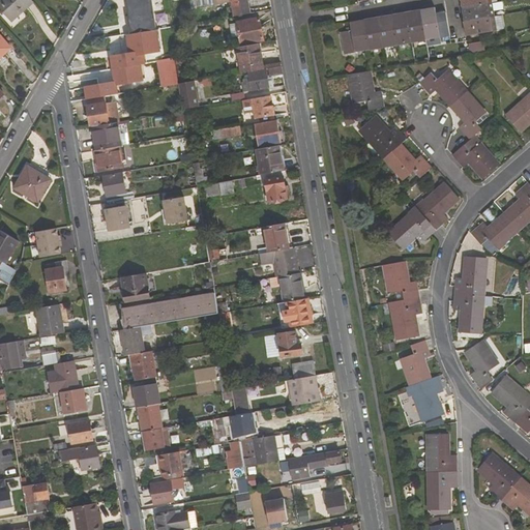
[(31,0),(0,0),(0,7),(12,21),(33,2),(31,0)]
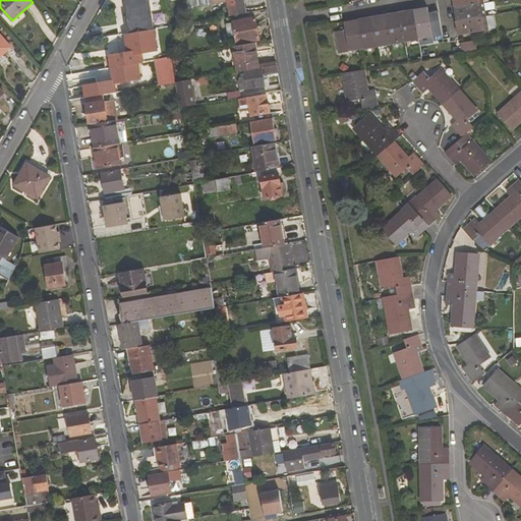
[(124,0),(125,3),(130,2),(130,8),(127,8),(129,17),(126,17),(127,27),(128,34),(151,30),(154,29),(149,0),(124,0)]
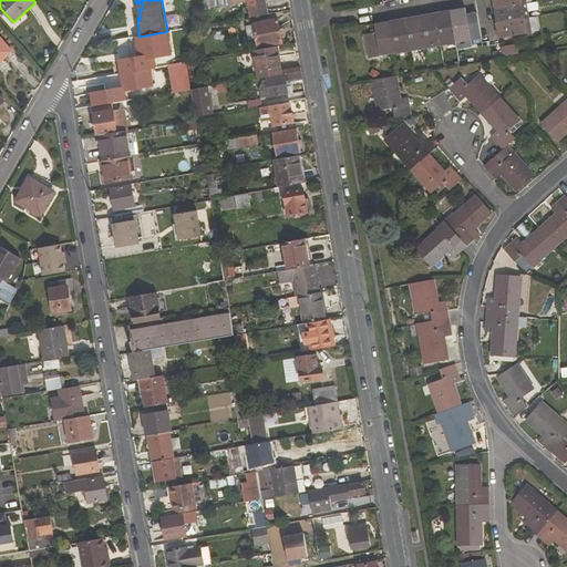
[(227,0),(228,4),(247,2),(249,18),(268,14),(266,0),(227,0)]
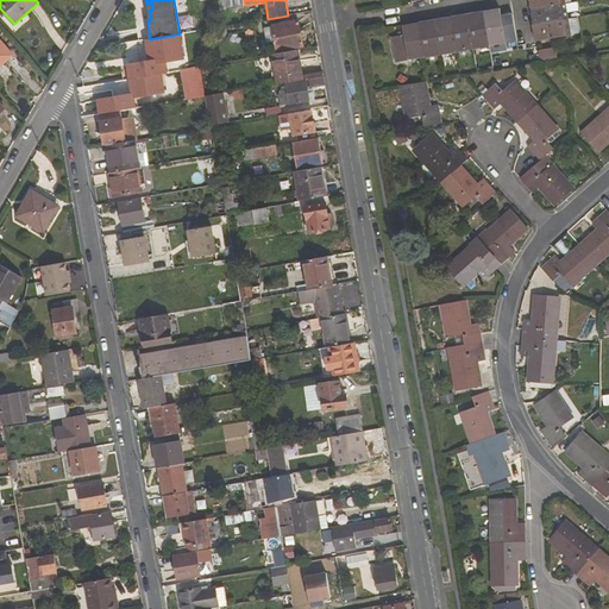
[(534,19),(535,25),(567,19),(565,2),(533,8),(531,10),(533,19),(534,19)]
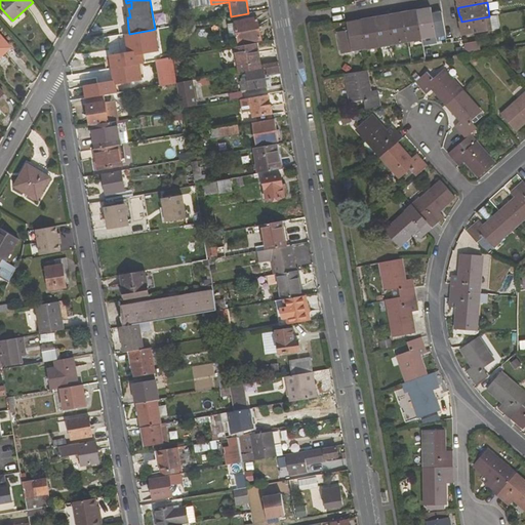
[(425,12),(418,13),(422,38),(436,36),(432,13),(431,7),(423,9),(425,12)]
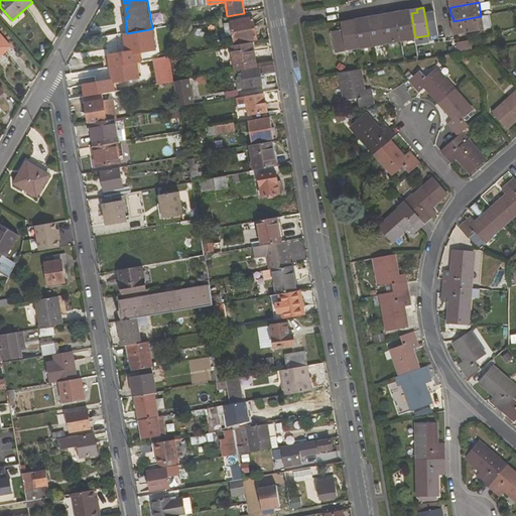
[(401,40),(415,37),(411,13),(410,10),(403,11),(404,15),(397,16),(401,40)]
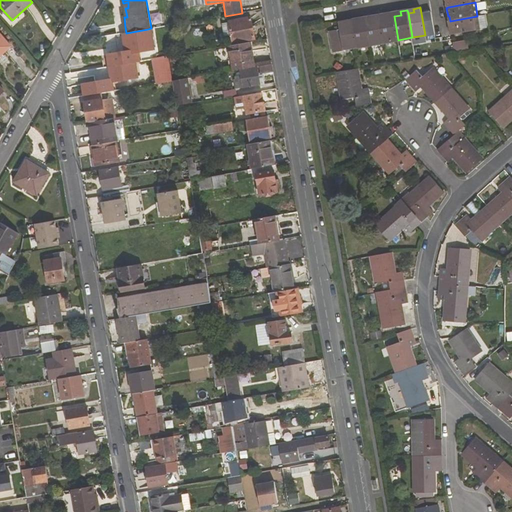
[(386,17),(380,18),(384,42),(398,40),(394,16),(393,12),(386,13),(386,17)]
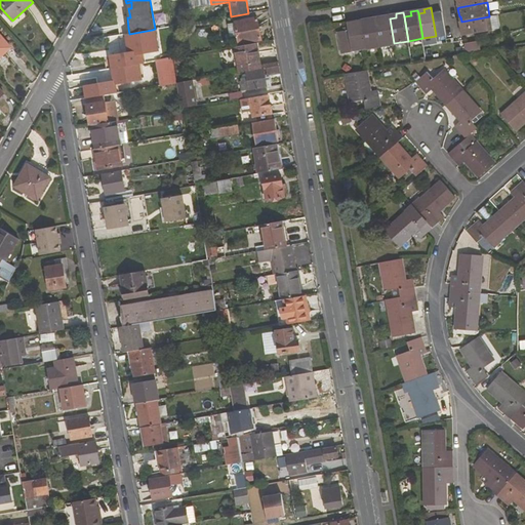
[(379,45),(394,43),(390,18),(389,15),(381,16),(382,19),(375,22),(379,45)]
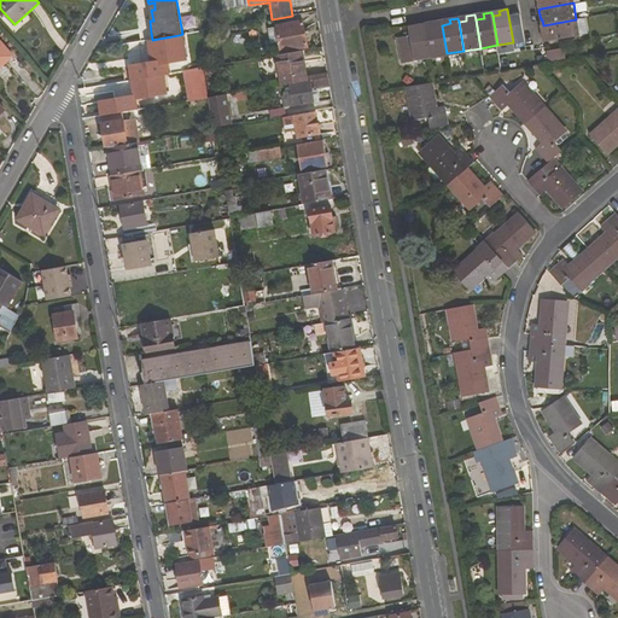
[(303,19),(277,24),(278,27),(269,28),(272,42),(279,41),(281,52),(308,47),(303,19)]
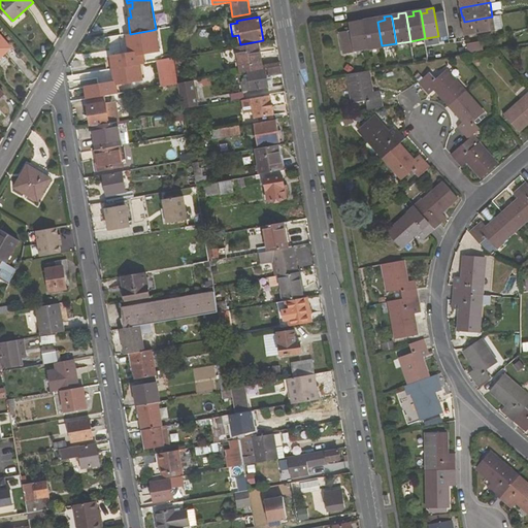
[(494,31),(492,17),(464,22),(462,22),(464,31),(466,31),(467,35),(494,31)]
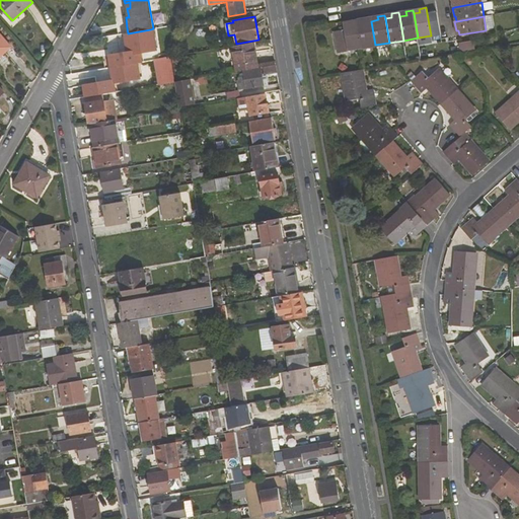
[(364,22),(358,23),(362,48),(375,45),(371,21),(370,17),(363,18),(364,22)]
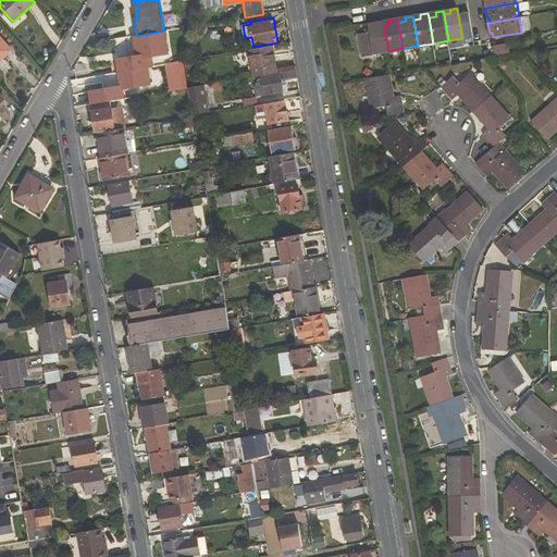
[(373,53),(388,51),(384,25),(383,22),(375,23),(376,26),(369,27),(373,53)]
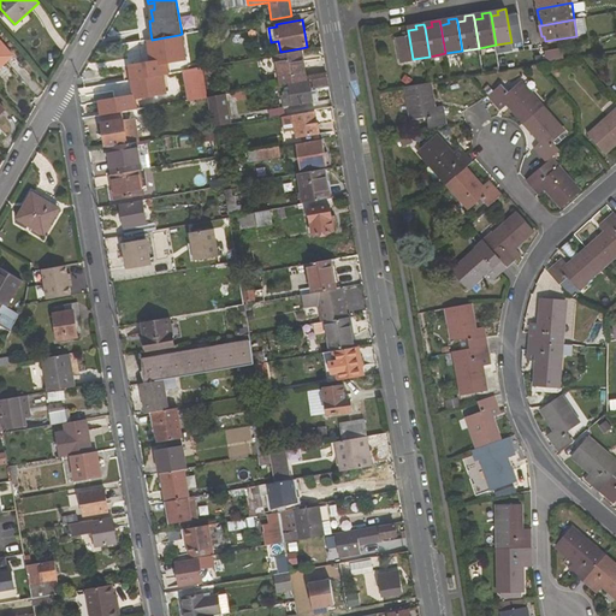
[(215,29),(212,37),(221,40),(225,27),(224,27),(215,29)]
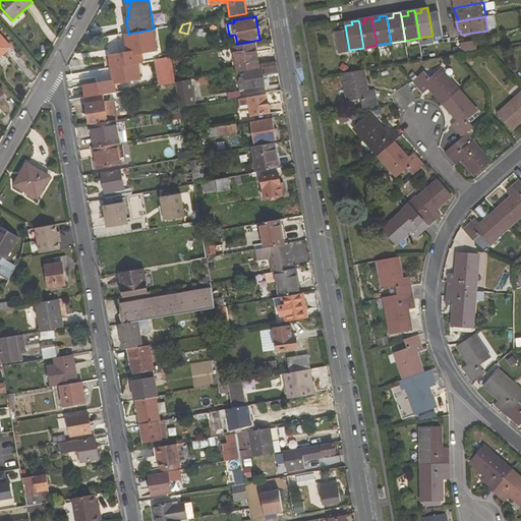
[(151,30),(128,34),(126,34),(128,50),(142,47),(143,51),(158,48),(154,29),(151,30)]
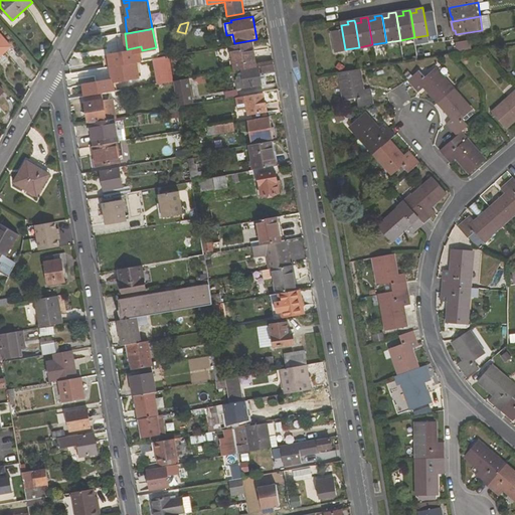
[(0,55),(11,46),(0,33),(0,55)]
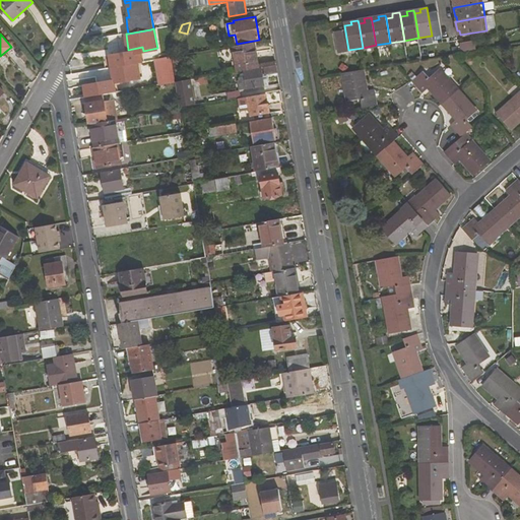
[(254,42),(233,46),(237,71),(258,68),(254,42)]
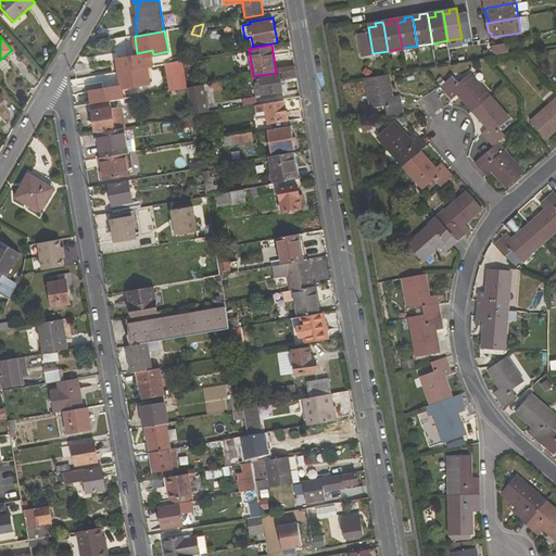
[(151,66),(149,54),(121,60),(122,72),(124,71),(128,71),(149,66),(151,66)]
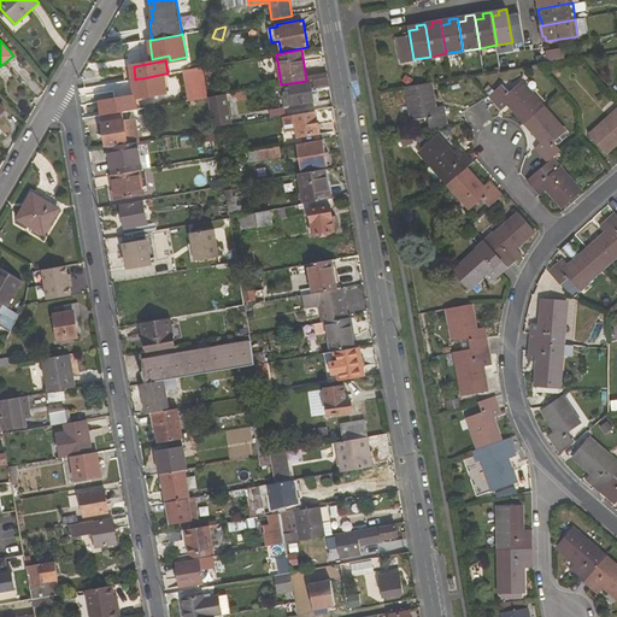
[(193,81),(193,87),(197,86),(198,92),(189,93),(191,100),(197,99),(207,98),(201,68),(193,69),(194,76),(195,76),(195,81),(193,81)]
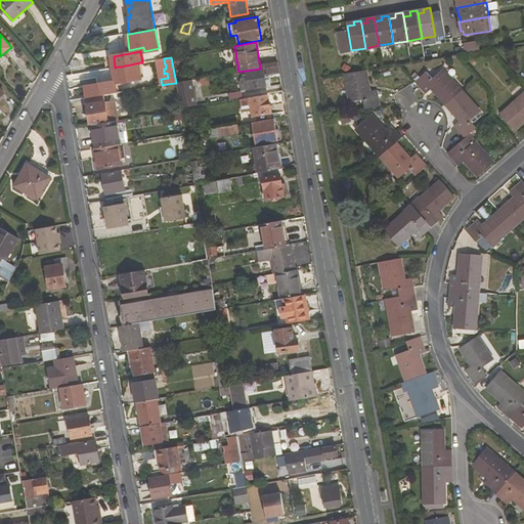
[(117,67),(120,82),(143,77),(140,62),(121,67),(117,67)]
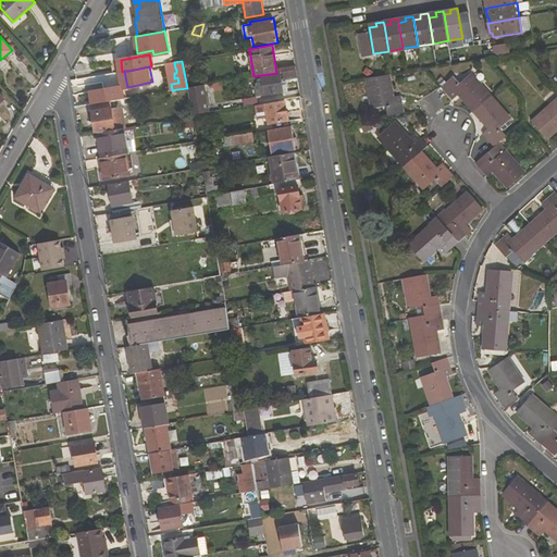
[(283,72),(284,79),(297,77),(295,70),(283,72)]
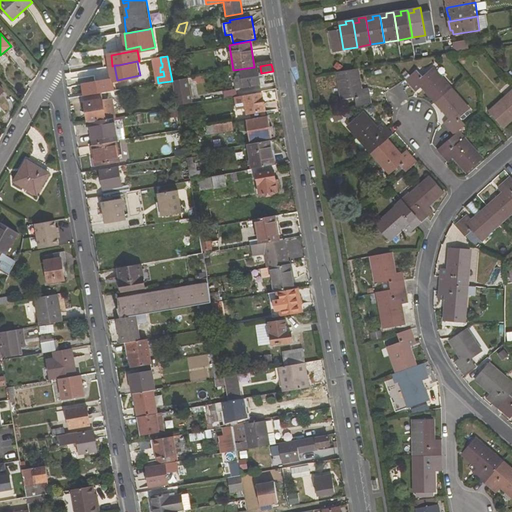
[(236,88),(264,83),(262,74),(258,75),(256,67),(233,71),(236,88)]
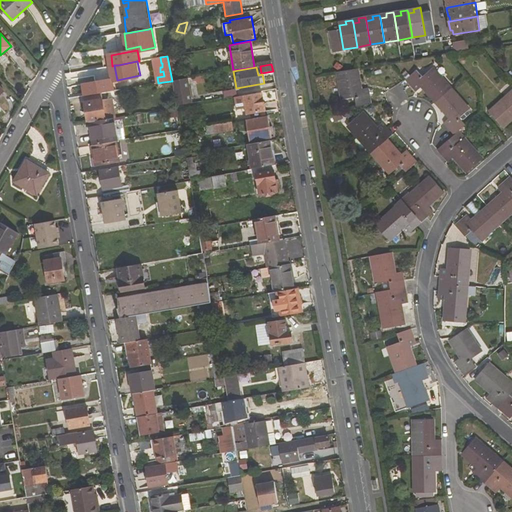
[(422,87),(436,103),(451,89),(433,68),(423,77),(417,70),(405,80),(416,92),(422,87)]
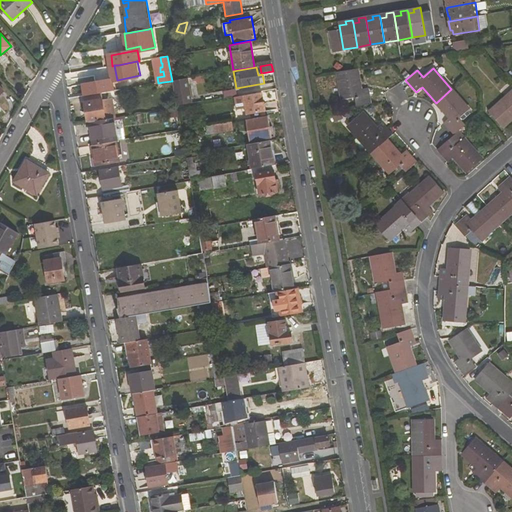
[(355,98),(356,106),(372,104),(369,88),(361,89),(358,69),(347,71),(338,72),(342,100),(355,98)]
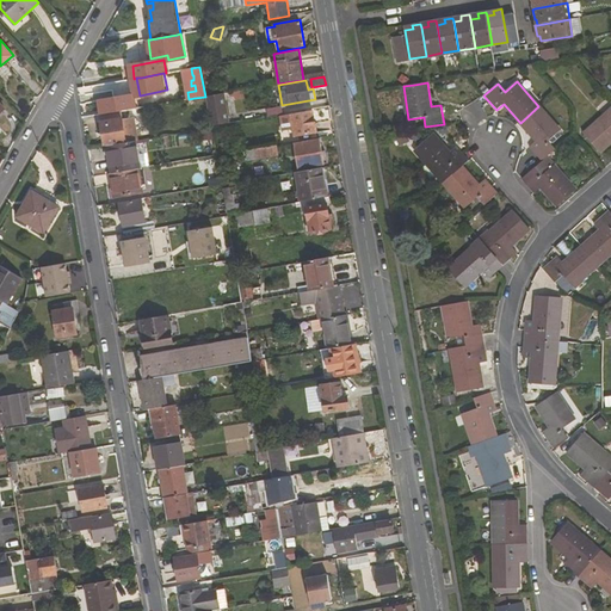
[(211,127),(229,123),(224,93),(207,97),(208,103),(211,127)]
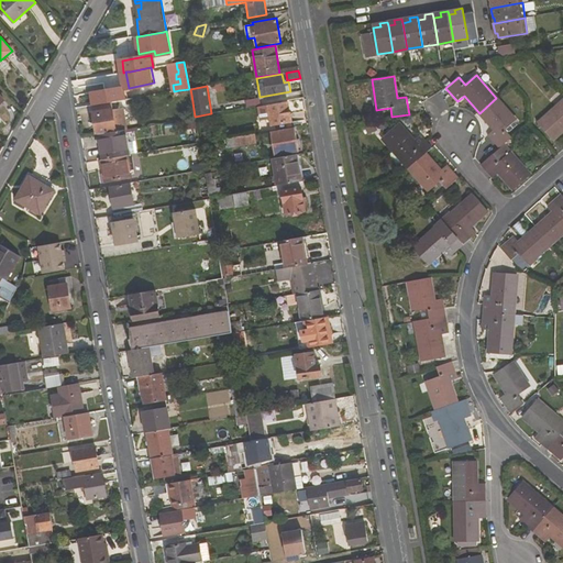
[(114,102),(125,100),(124,87),(96,92),(97,105),(114,102)]
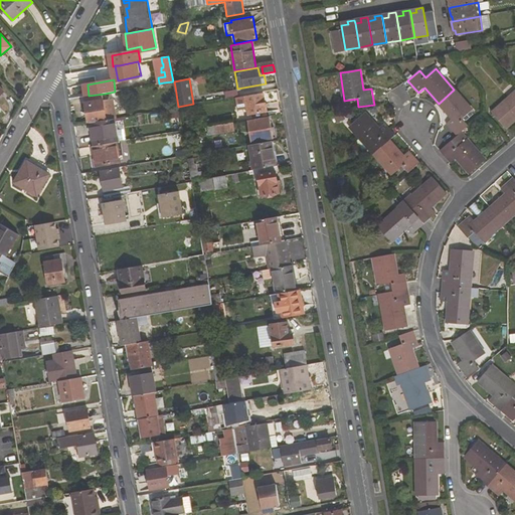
[(237,90),(225,92),(226,98),(238,96),(237,90)]
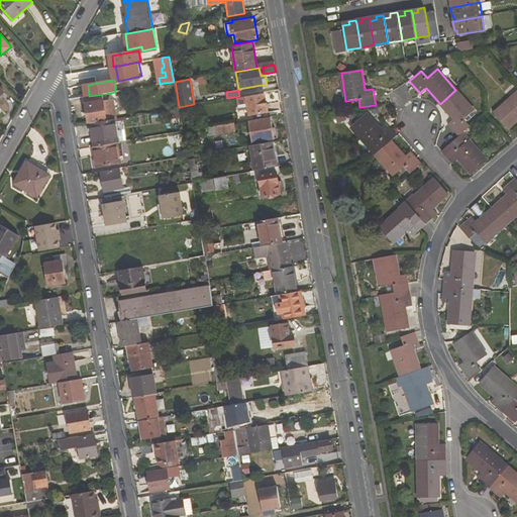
[(474,111),(455,90),(440,104),(454,119),(448,124),(458,136),(471,126),(464,119),(474,111)]
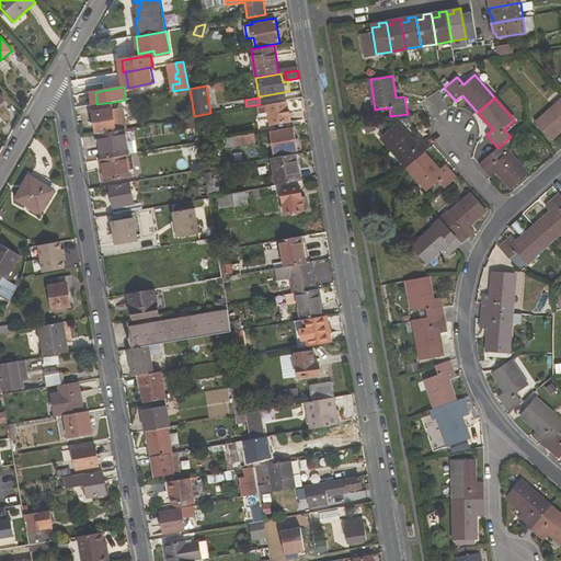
[(266,105),(271,125),(290,122),(287,101),(266,105)]
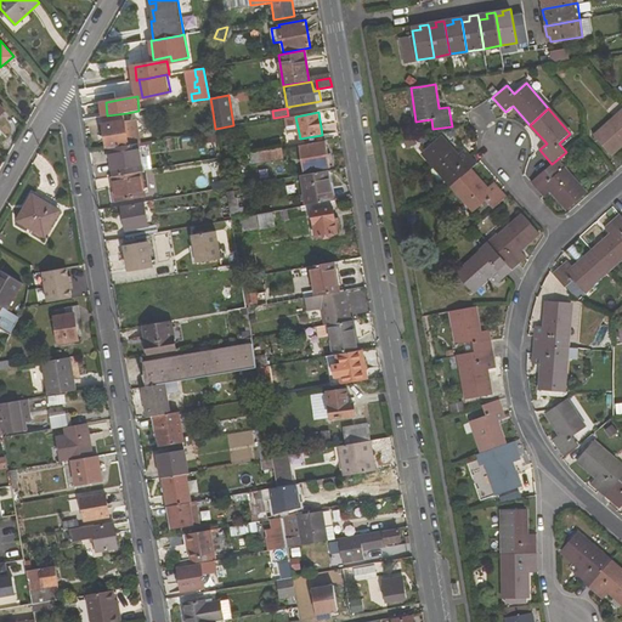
[(621,112),(595,136),(611,154),(621,145),(621,112)]
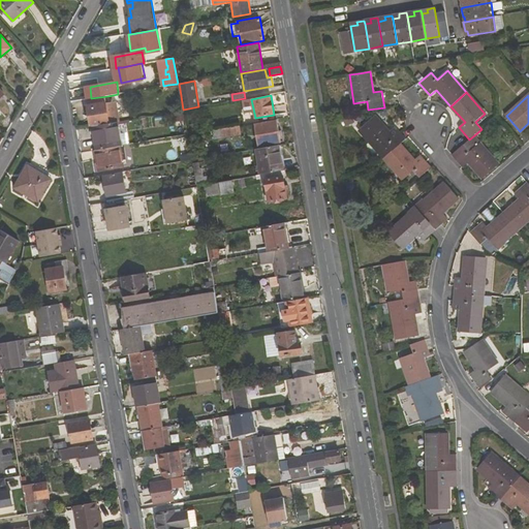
[(109,123),(104,101),(109,101),(107,96),(91,98),(82,100),(83,105),(88,104),(92,126),(94,126),(109,123)]
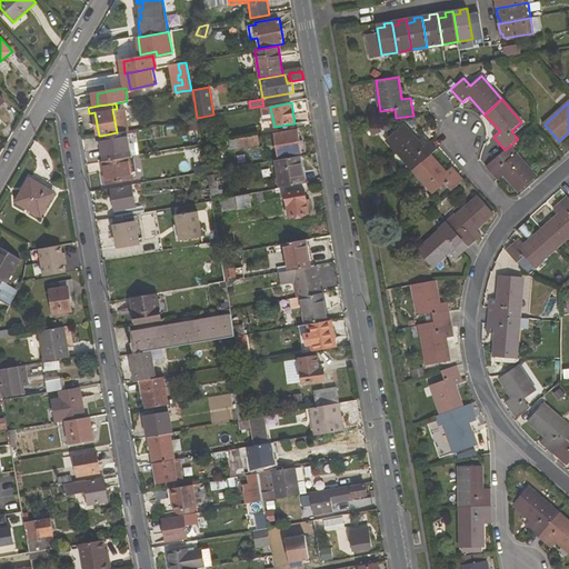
[(416,168),(430,156),(437,150),(425,136),(418,142),(402,126),(387,140),(407,163),(410,161),(416,168)]
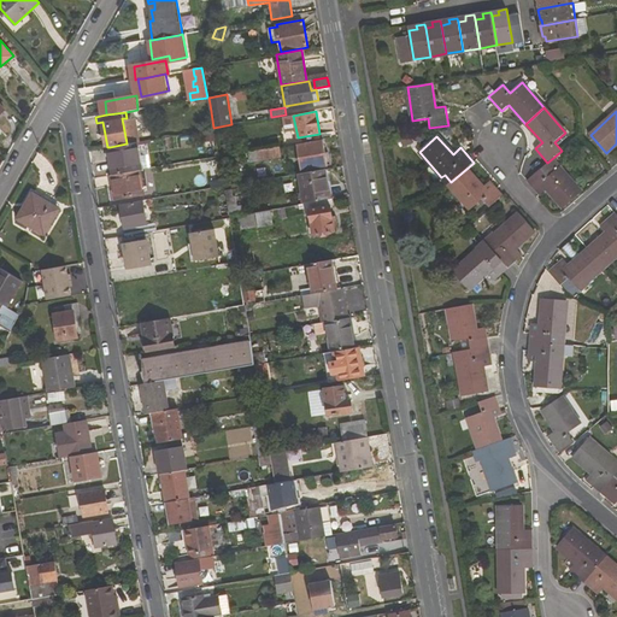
[(298,145),(303,170),(327,165),(322,140),(298,145)]
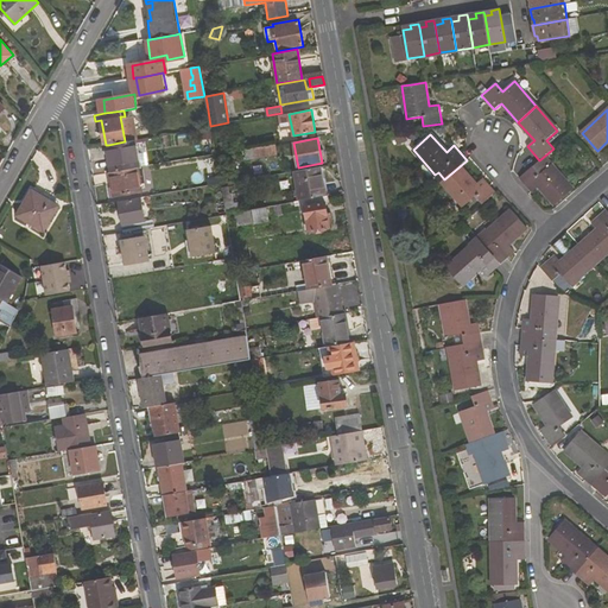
[(125,141),(108,145),(113,172),(137,168),(139,168),(134,140),(125,141)]
